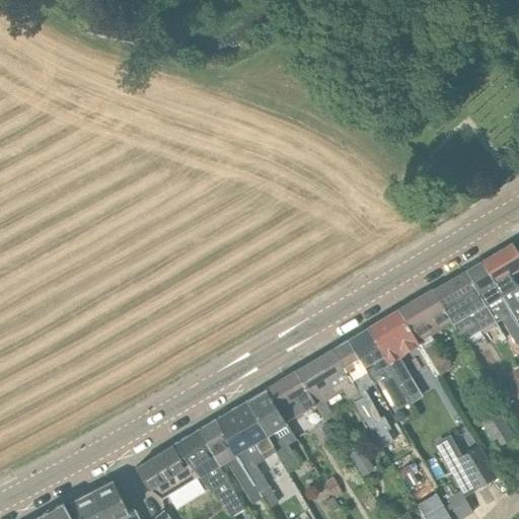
[(516,321),(518,318),(518,300),(515,293),(518,291),(518,290),(518,254),(512,244),(480,263),(516,321)]
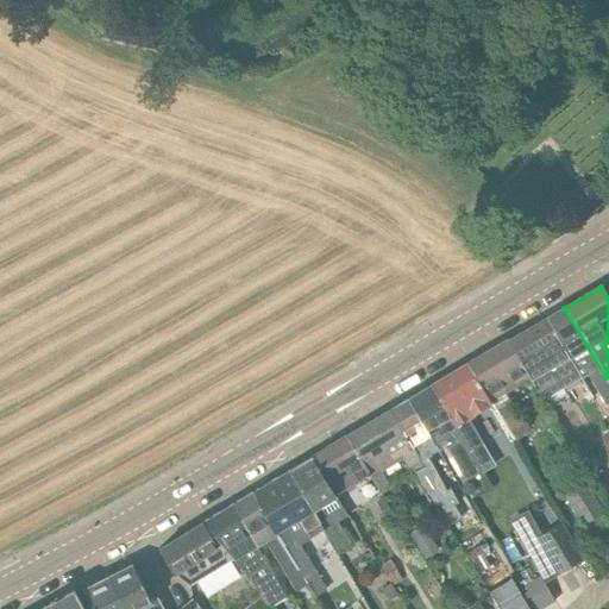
[(608,382),(606,377),(564,308),(546,319),(582,378),(583,380),(591,375),(608,405),(608,403),(608,382)]
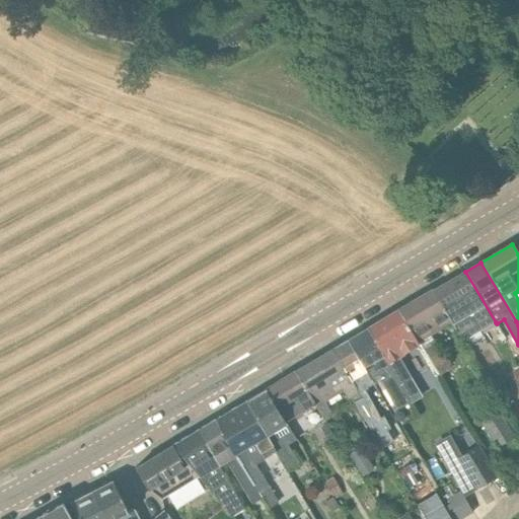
[(462,342),(496,322),(465,272),(433,292),(451,321),(462,342)]
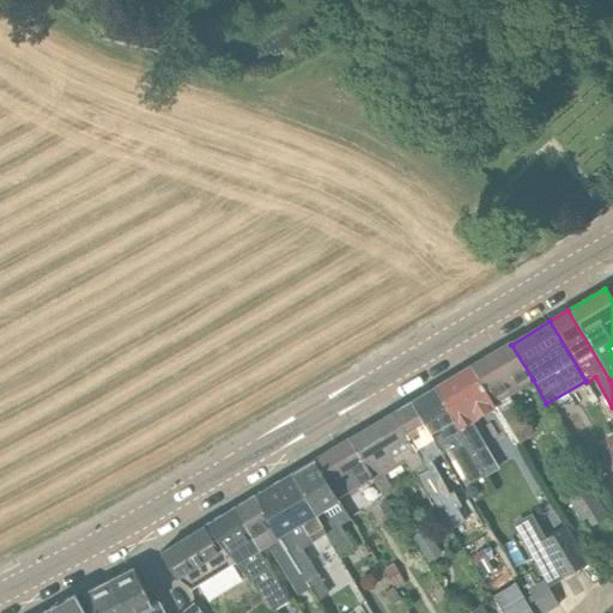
[(513,405),(508,395),(533,380),(511,345),(473,368),(499,411),(519,443),(533,435),(514,405),(513,405)]
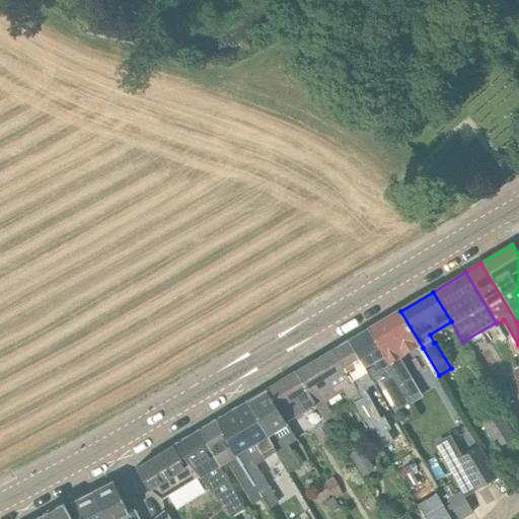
[(399,385),(412,377),(401,361),(423,348),(400,311),(368,330),(399,385)]
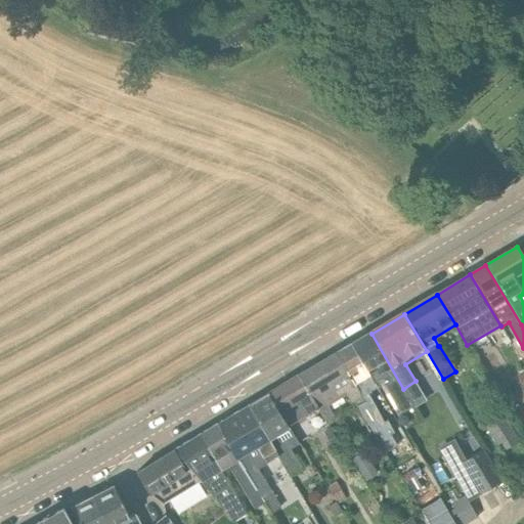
[(403,389),(372,334),(352,345),(369,376),(370,376),(375,384),(382,380),(401,415),(401,413),(405,420),(415,415),(411,407),(413,406),(403,389)]
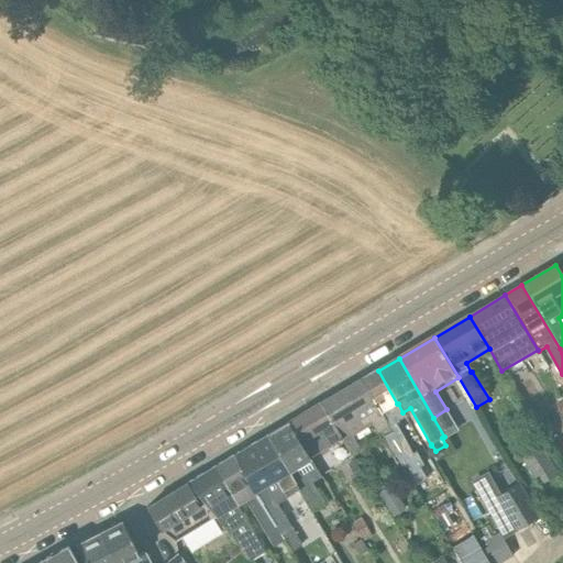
[(417,489),(428,483),(399,437),(406,432),(390,408),(397,404),(378,371),(363,381),(393,432),(385,437),(417,489)]
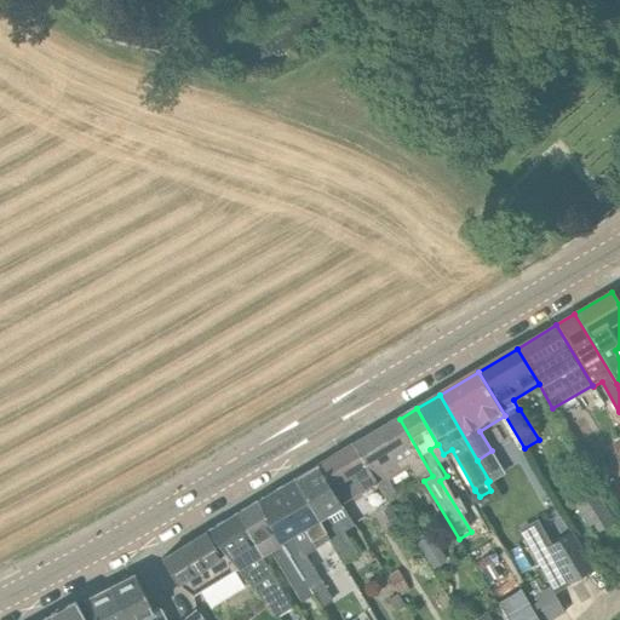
[(432,476),(400,419),(354,446),(377,483),(378,483),(406,466),(417,484),(424,481),(432,476)]
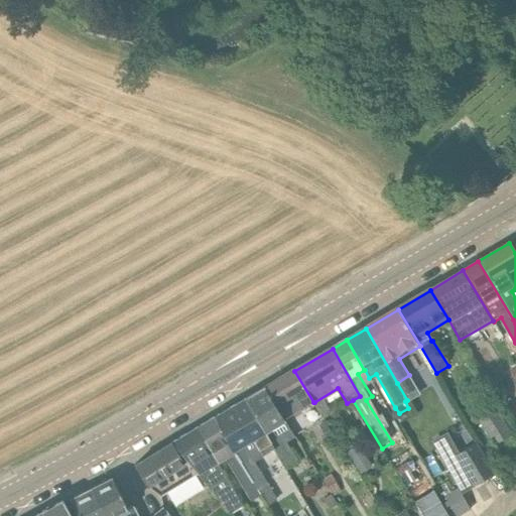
[(313,402),(294,371),(264,389),(283,420),(300,410),(313,402)]
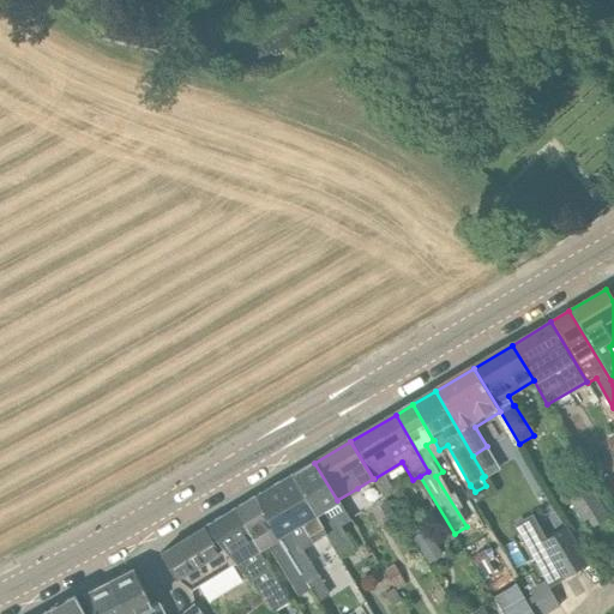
[(337,500),(314,463),(293,476),(333,548),(350,539),(342,525),(350,522),(337,500)]
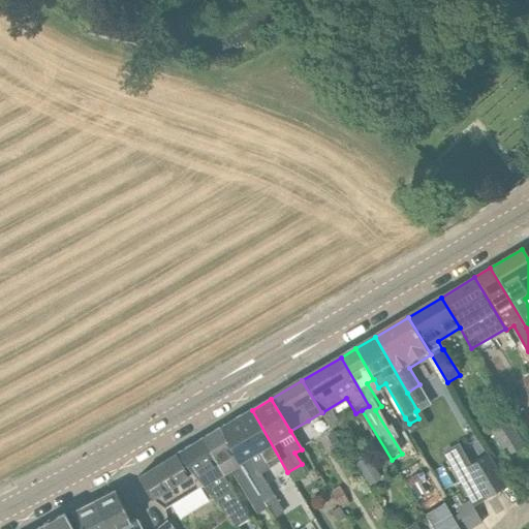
[(287,472),(252,410),(219,430),(259,496),(267,508),(268,507),(274,519),(284,512),(259,473),(280,461),(287,472)]
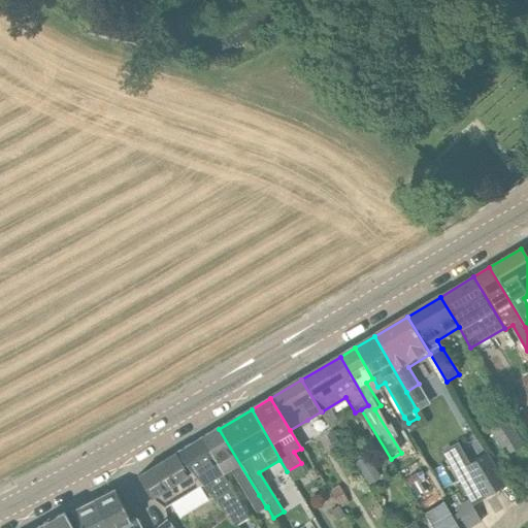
[(506,456),(523,444),(505,417),(488,428),(506,456)]
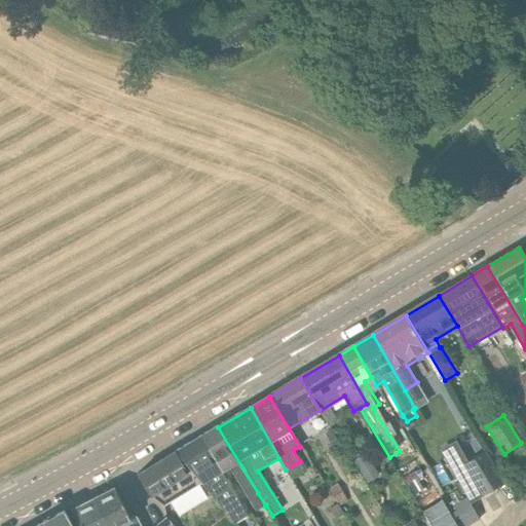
[(258,493),(218,427),(201,438),(222,472),(229,466),(256,511),(265,505),(258,493)]
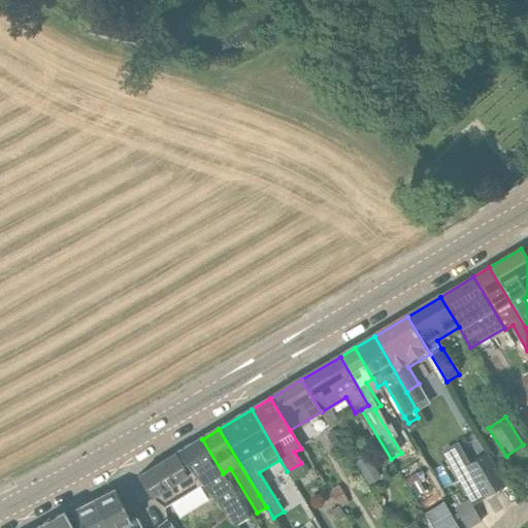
[(216,485),(212,480),(223,473),(202,439),(177,455),(202,485),(210,495),(235,525),(249,518),(225,480),(216,485)]
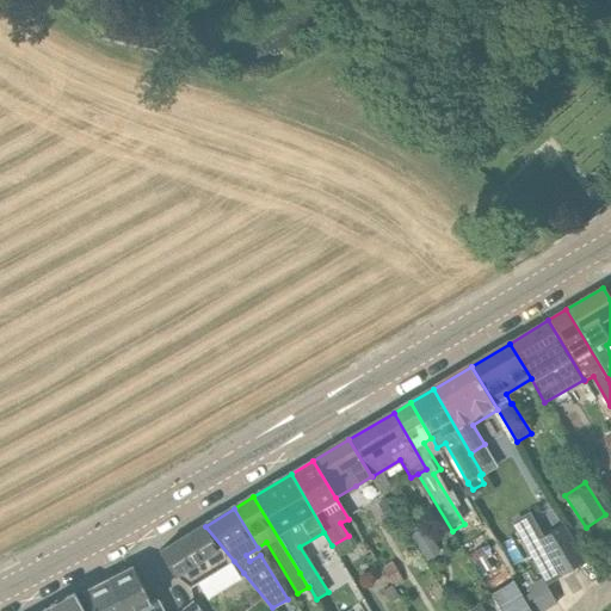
[(191,587),(234,561),(205,526),(161,553),(178,578),(191,587)]
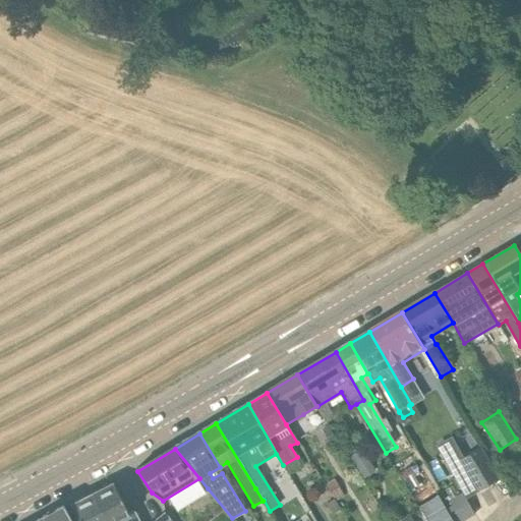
[(477,491),(499,478),(480,449),(459,462),(477,491)]
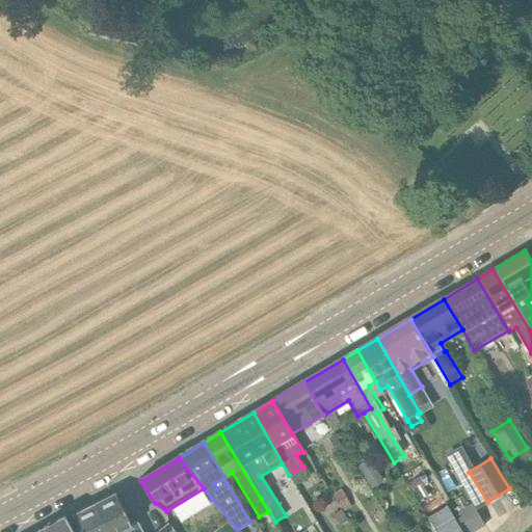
[(386,481),(370,459),(358,468),(374,489),(386,481)]
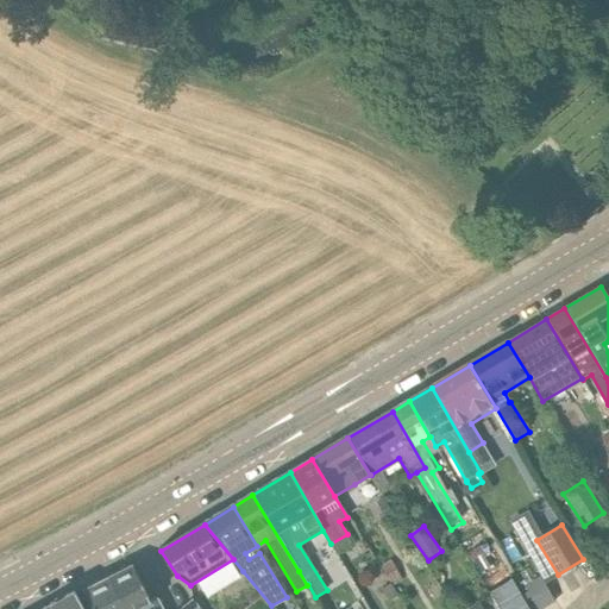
[(391,583),(401,578),(391,562),(382,566),(391,583)]
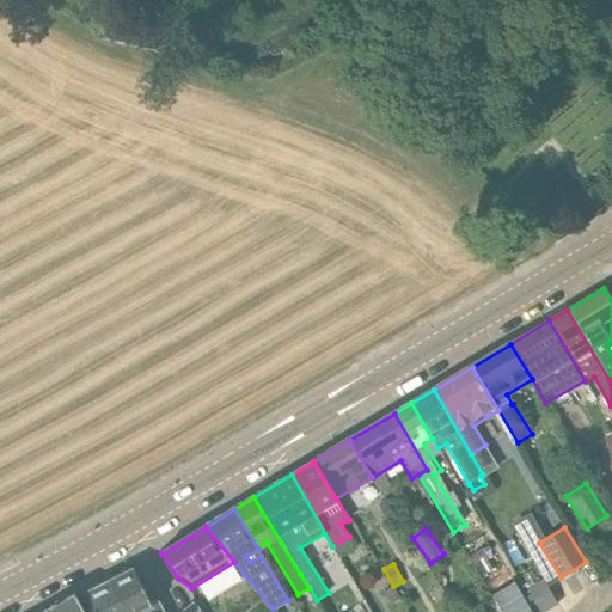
[(163,611),(158,600),(151,604),(133,569),(110,580),(126,611),(163,611)]
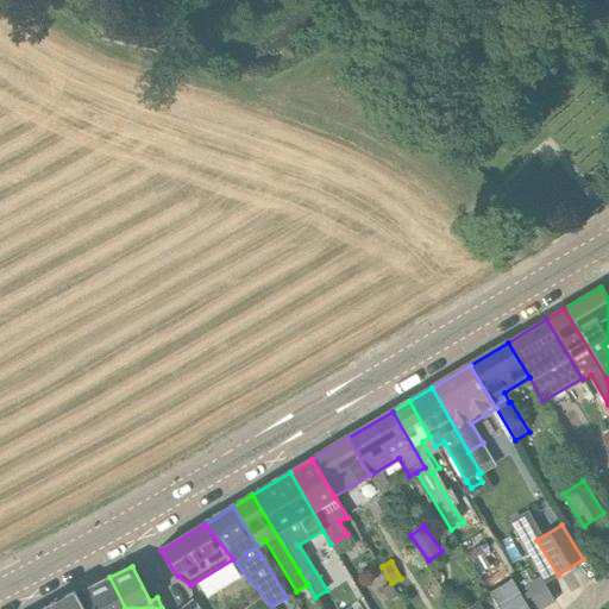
[(125,608),(110,577),(83,590),(93,608),(125,608)]
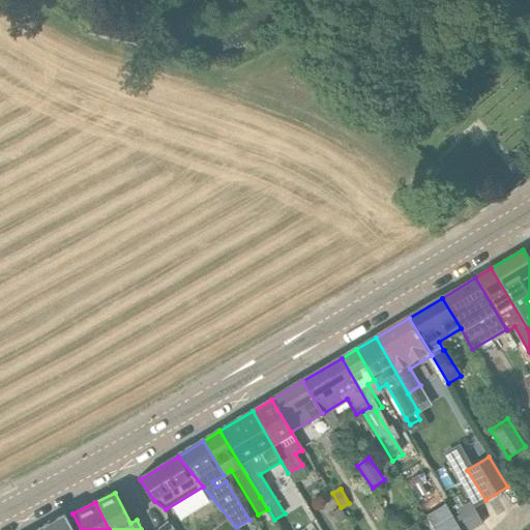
[(467,529),(468,529),(482,522),(471,502),(457,511),(467,529)]
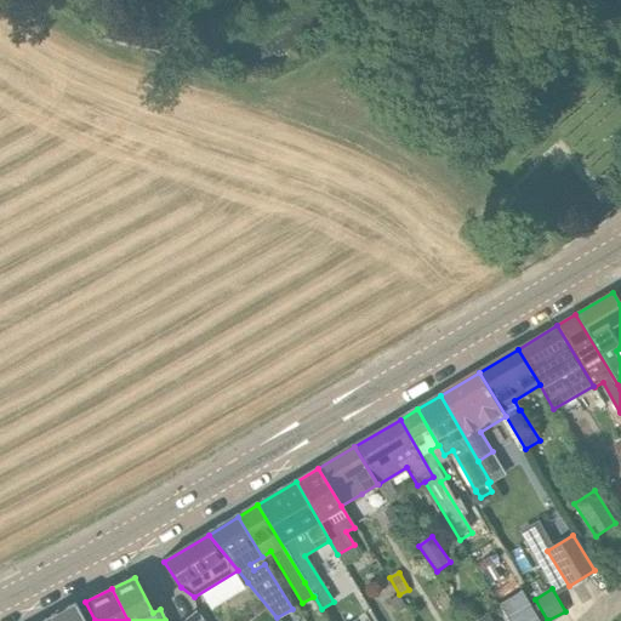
[(86,620),(75,603),(51,616),(53,620),(86,620)]
